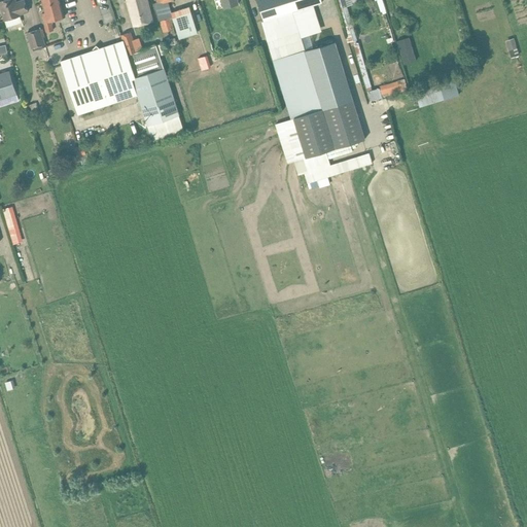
[(14,0),(3,0),(0,1),(0,5),(2,11),(5,21),(20,15),(20,14),(28,11),(27,9),(24,0),(23,0),(15,2),(14,0)]
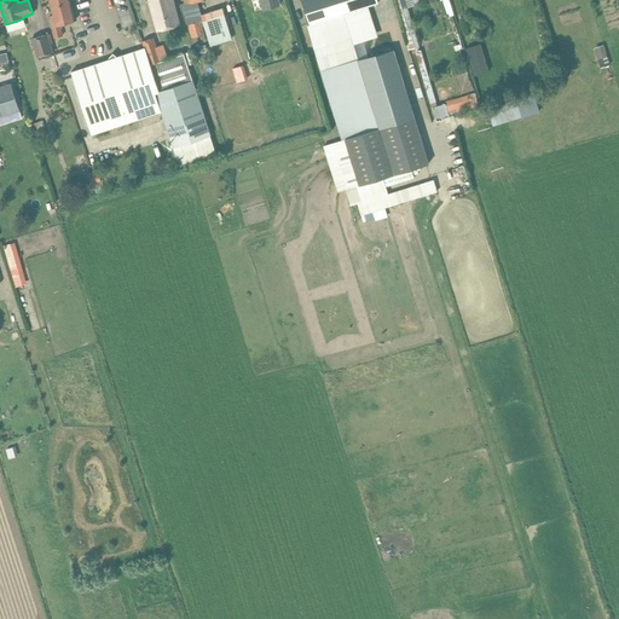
[(69,0),(48,0),(53,15),(50,16),(55,38),(62,36),(61,28),(62,28),(62,24),(75,21),(69,0)]
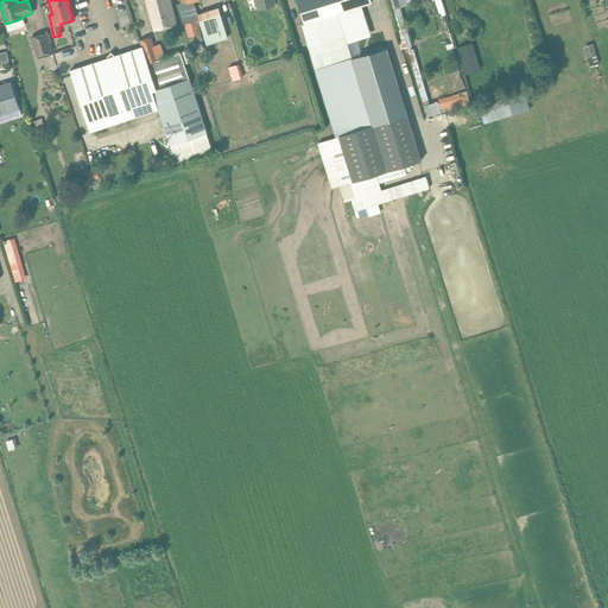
[(169,0),(145,0),(154,30),(176,24),(169,0)]
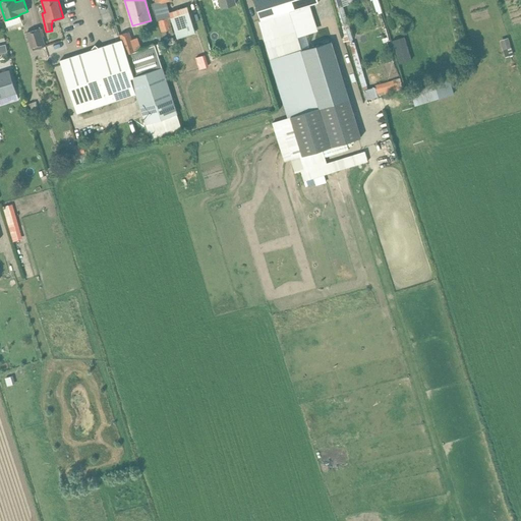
[(236,4),(235,0),(220,0),(223,8),(236,4)]
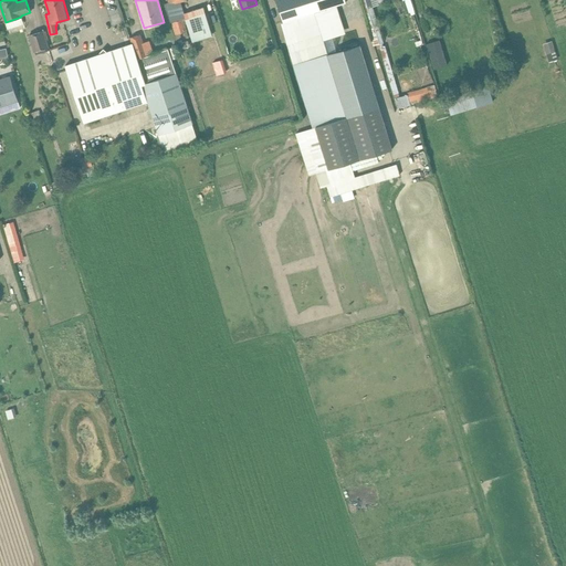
[(275,0),(283,23),(315,12),(314,11),(311,0),(275,0)]
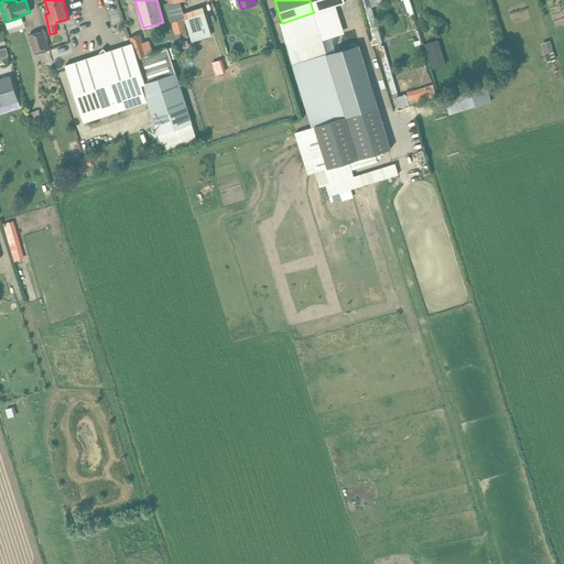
[(310,0),(313,11),(343,2),(342,0),(310,0)]
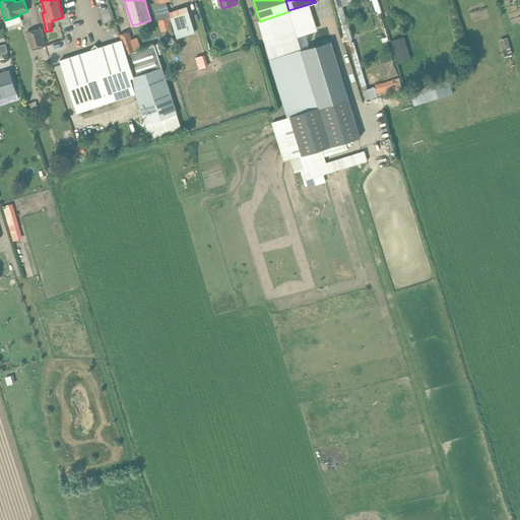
[(331,0),(339,26),(347,23),(340,0),(331,0)]
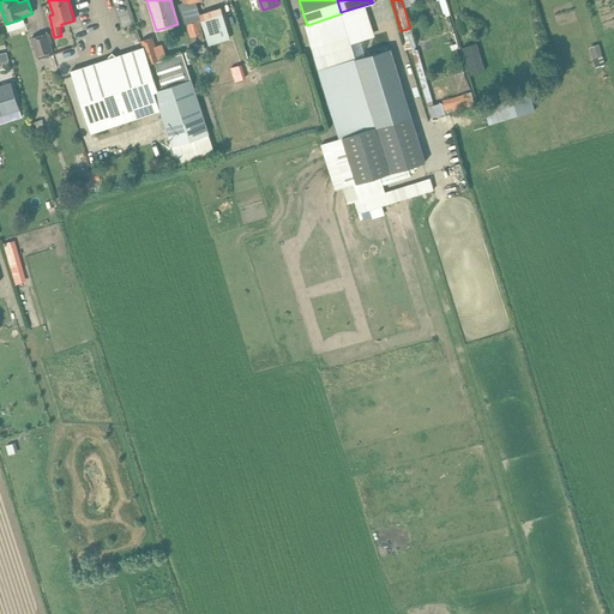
[(190,38),(191,44),(198,43),(196,36),(199,36),(200,42),(205,41),(200,26),(203,25),(206,36),(209,46),(221,41),(229,38),(221,8),(200,14),(202,20),(186,24),(190,38)]
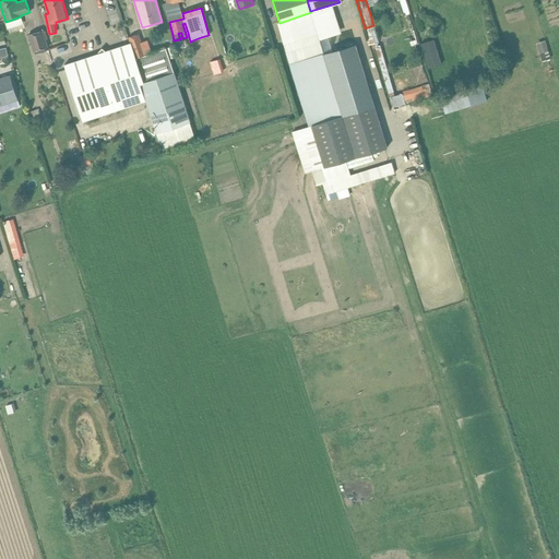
[(42,30),(28,34),(34,51),(47,47),(42,30)]
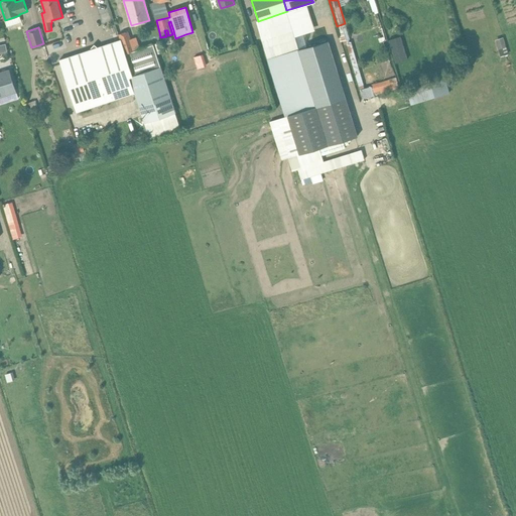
[(128,29),(121,32),(126,51),(134,48),(128,29)]
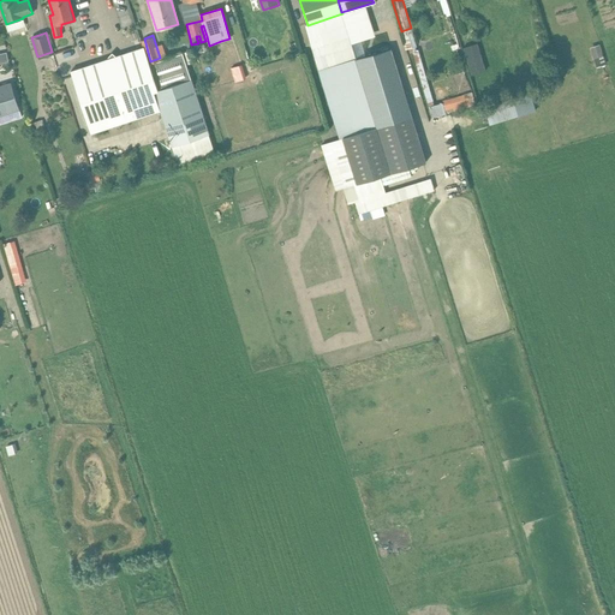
[(477,43),(464,48),(472,75),(487,71),(477,43)]
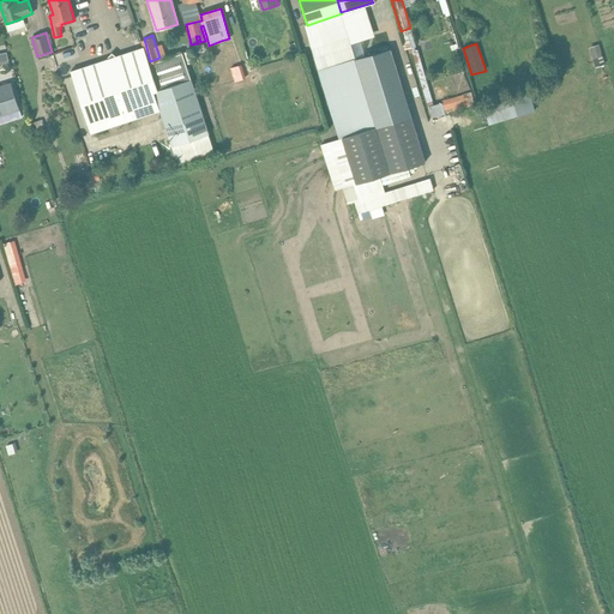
[(91,133),(160,110),(154,92),(158,91),(149,64),(143,47),(71,71),(91,133)]
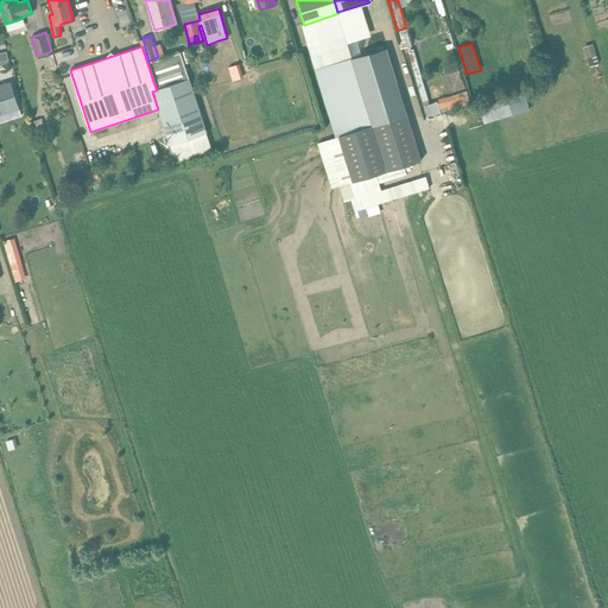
[(352,58),(372,127),(386,172),(422,162),(386,48),(352,58)]
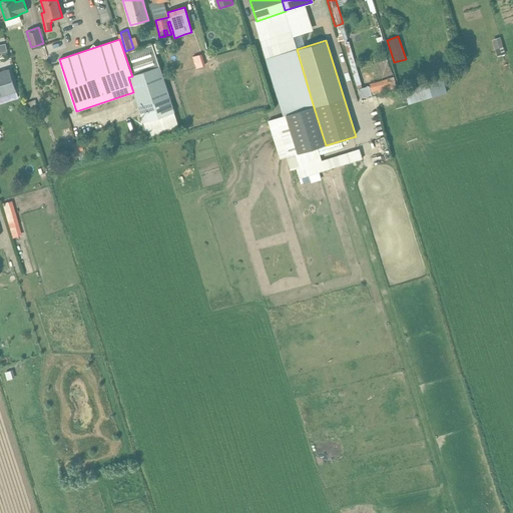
[(179,128),(159,67),(160,66),(159,65),(166,63),(160,43),(153,45),(124,53),(132,76),(128,77),(133,92),(148,139),(179,128)]
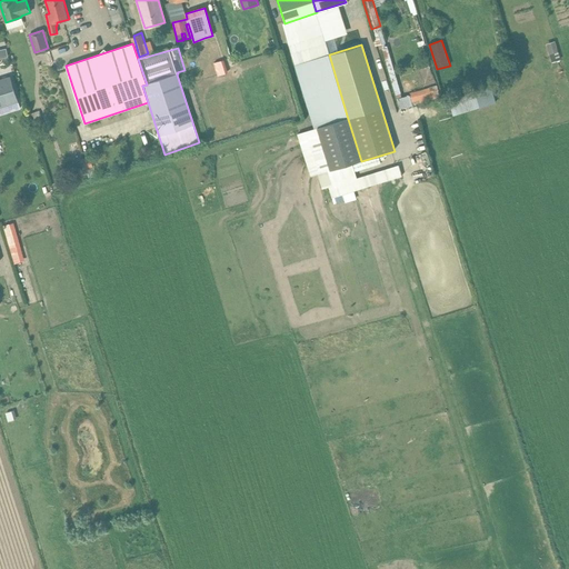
[(557,48),(548,51),(551,63),(560,61),(557,48)]
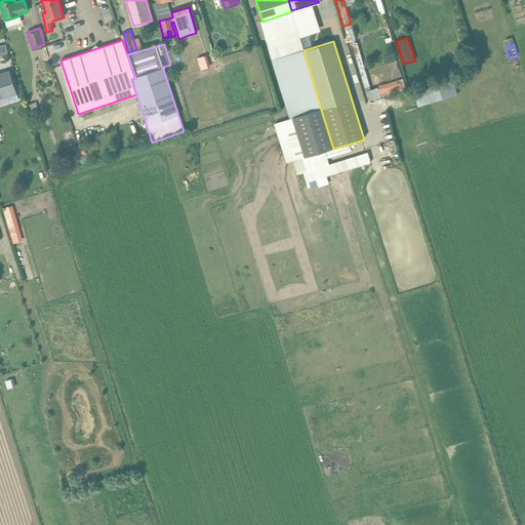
[(366,74),(360,55),(357,56),(363,75),(366,74)]
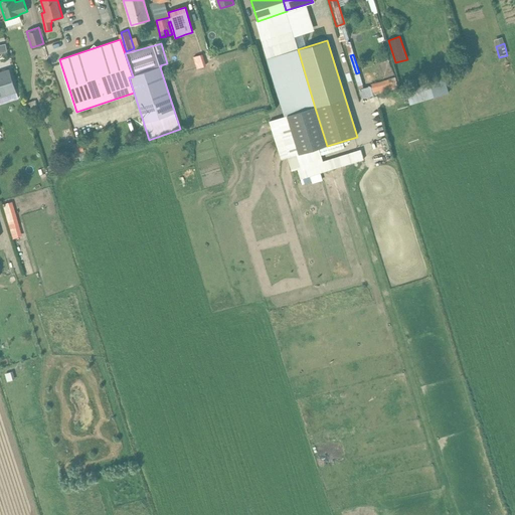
[(7,68),(0,70),(0,96),(15,92),(7,68)]
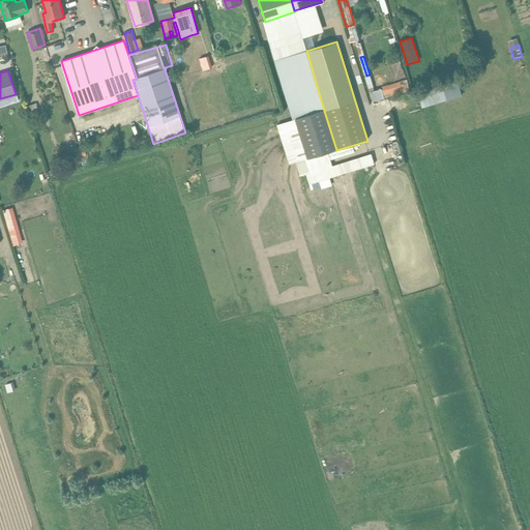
[(381,87),(384,97),(410,90),(407,80),(381,87)]
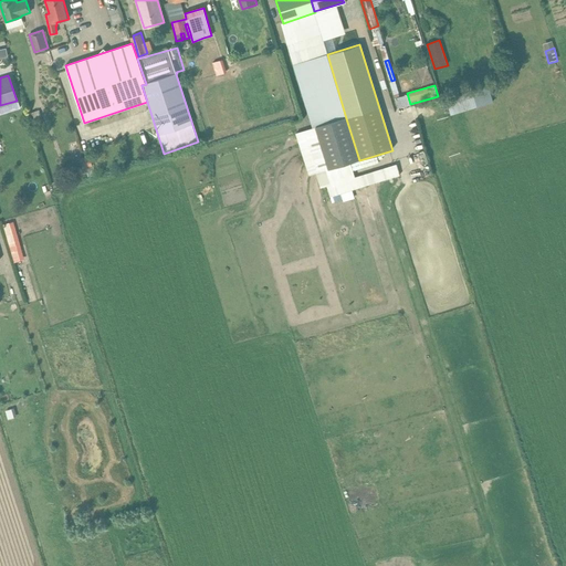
[(489,86),(473,91),(478,107),(493,102),(489,86)]
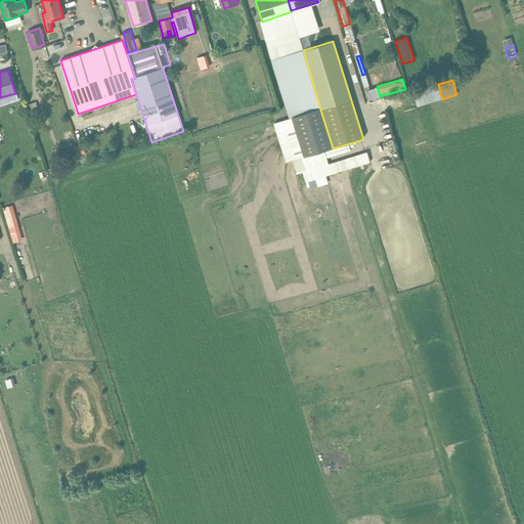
[(381,98),(380,96),(377,86),(375,86),(376,88),(365,90),(368,101),(381,98)]
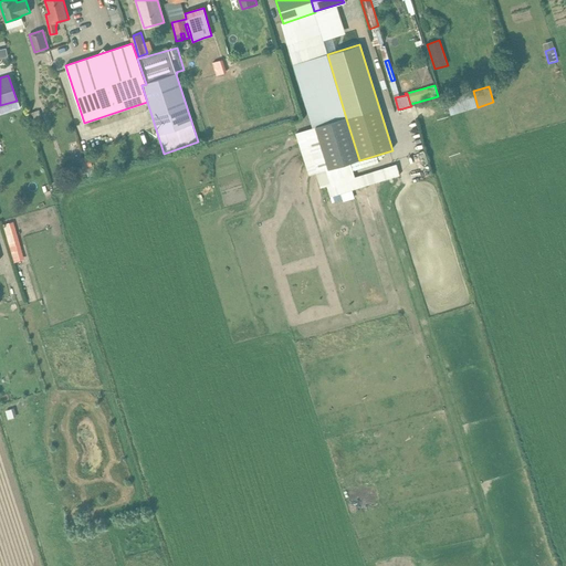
[(43,116),(42,117),(40,109),(29,114),(32,122),(31,122),(33,128),(46,124),(43,116)]
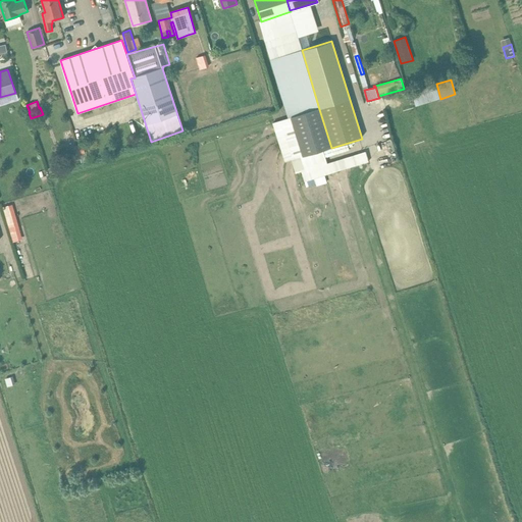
[(331,148),(319,109),(291,117),(303,156),(331,148)]
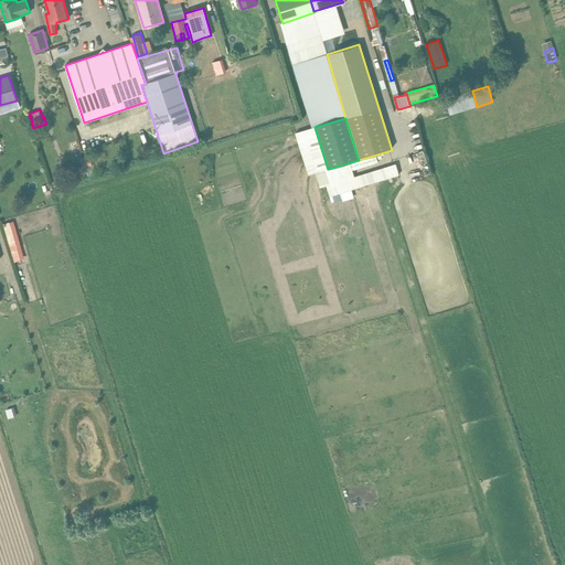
[(73,167),(70,168),(74,181),(87,178),(81,158),(72,160),(73,167)]
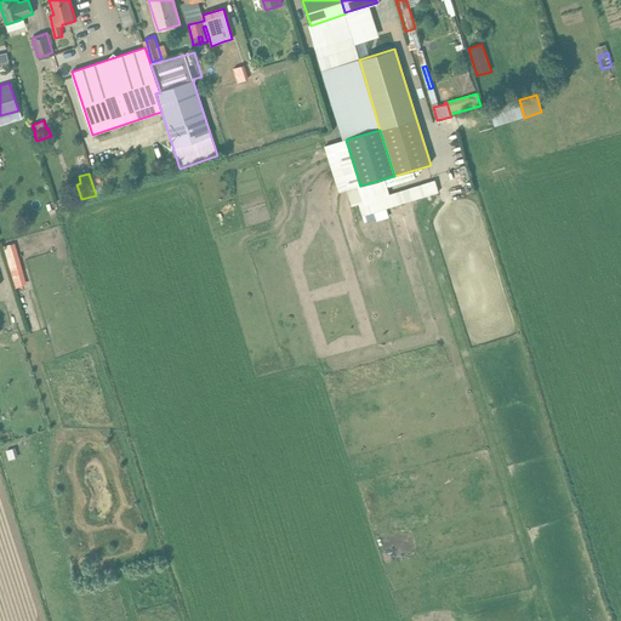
[(4,245),(13,285),(26,283),(15,243),(4,245)]
